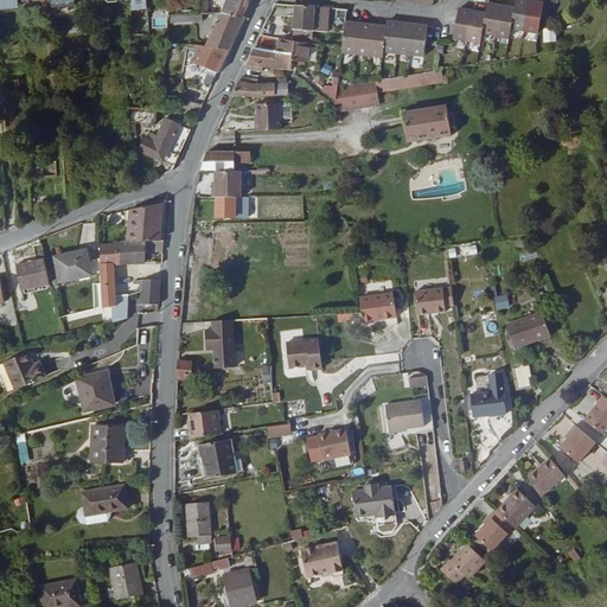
[(224,0),(222,10),(242,16),(248,0),(224,0)]
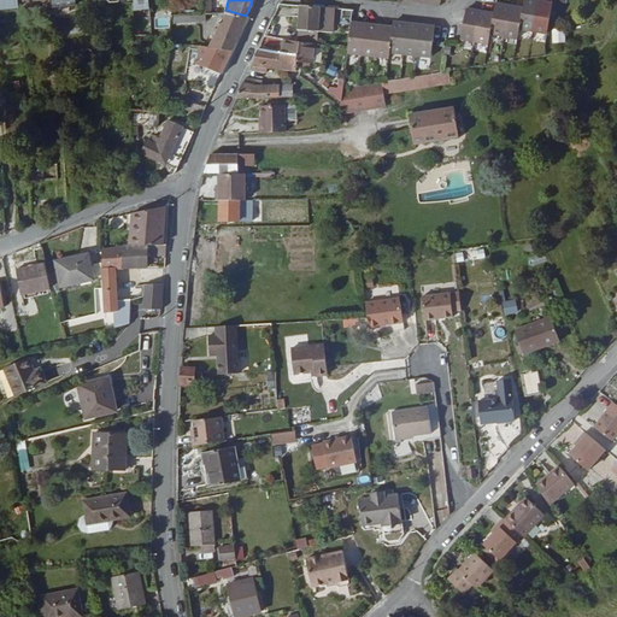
[(538,0),(524,0),(523,9),(519,28),(533,30),(539,0),(538,0)]
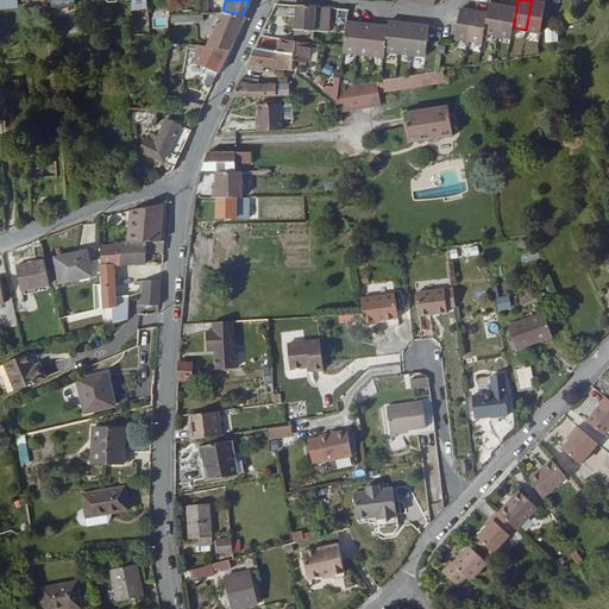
[(526,30),(540,32),(546,2),(532,0),(526,30)]
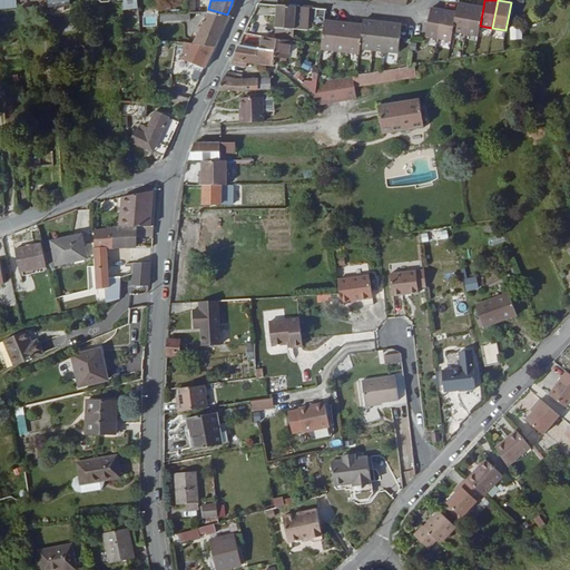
[(455,11),(455,13),(452,32),(465,35),(470,6),(458,3),(457,9),(455,11)]
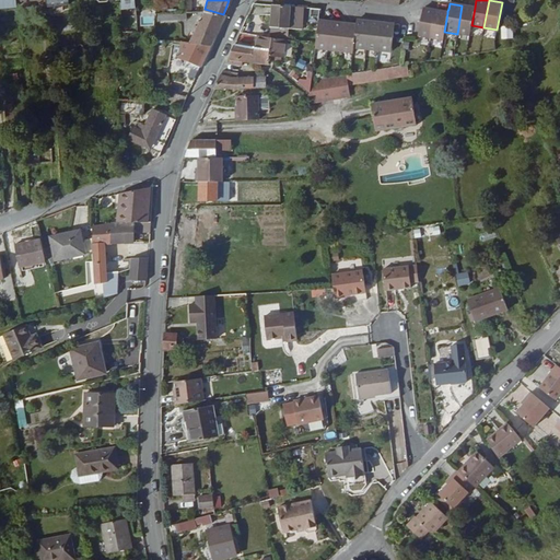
[(289,27),(290,6),(272,4),(270,25),(289,27)]
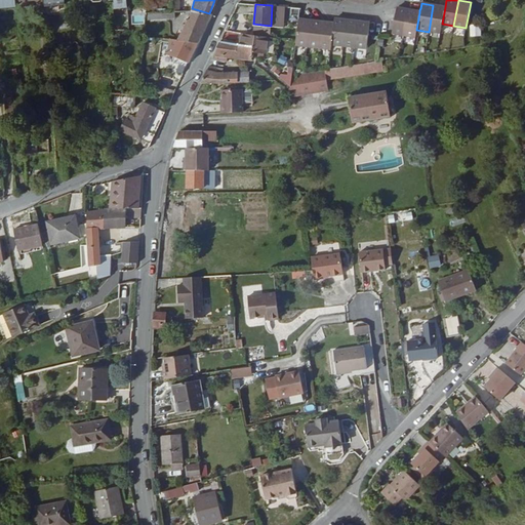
[(440,34),(442,24),(445,7),(433,5),(429,32),(440,34)]
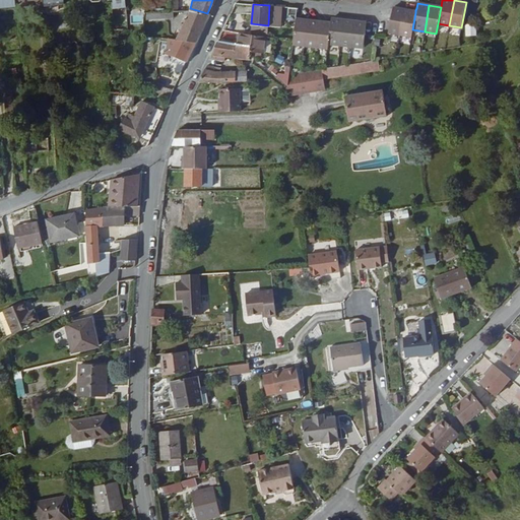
[(186,17),(176,40),(197,42),(209,14),(207,13),(190,8),(173,10),(173,18),(186,17)]
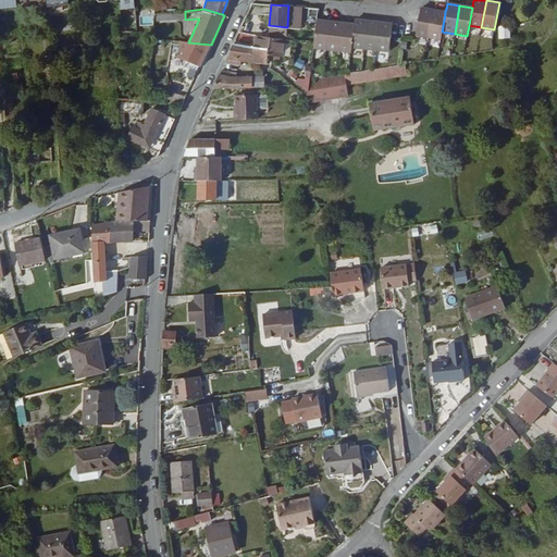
[(306,9),(305,16),(316,19),(317,10),(306,9)]
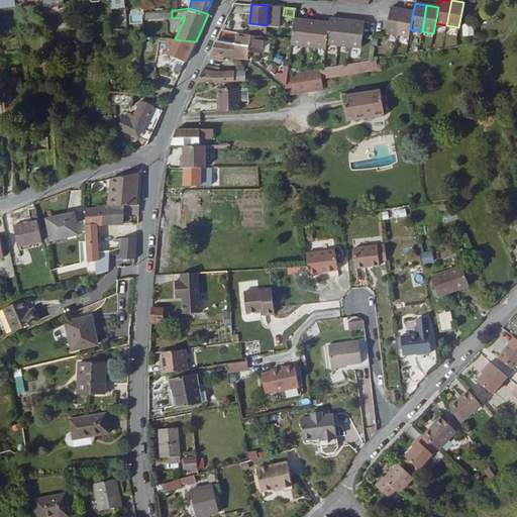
[(402,10),(390,8),(388,22),(386,34),(397,36),(402,10)]
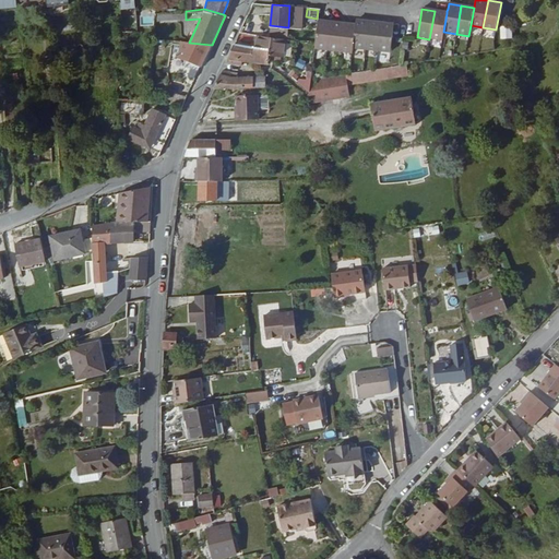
[(176,11),(156,13),(155,22),(176,20),(176,11)]
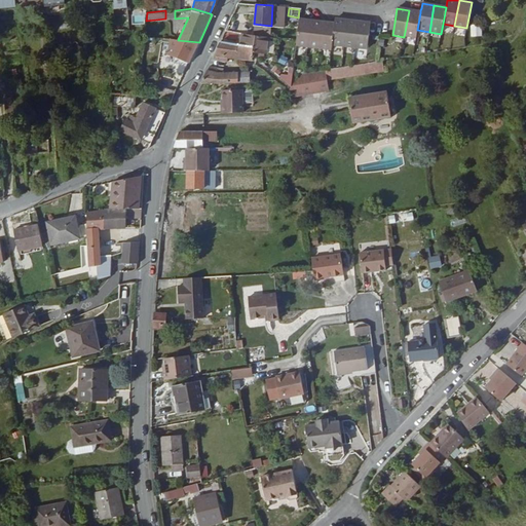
[(416,39),(417,30),(420,12),(409,10),(404,37),(416,39)]
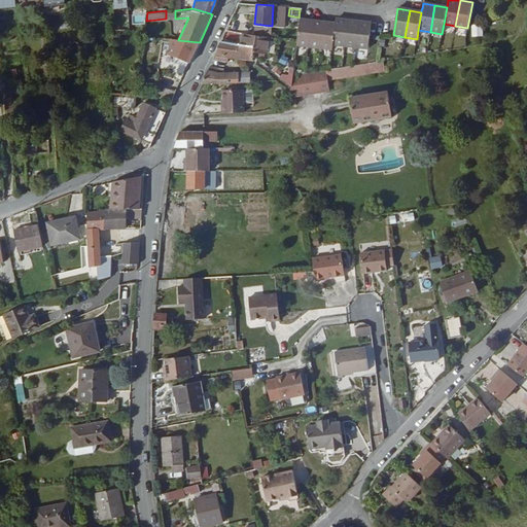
[(146,21),(147,12),(129,14),(130,22),(146,21)]
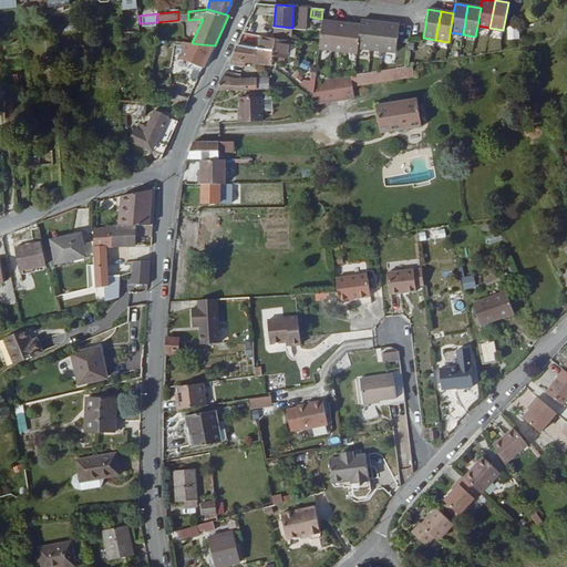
[(358,48),(371,49),(374,21),(361,19),(361,24),(358,48)]
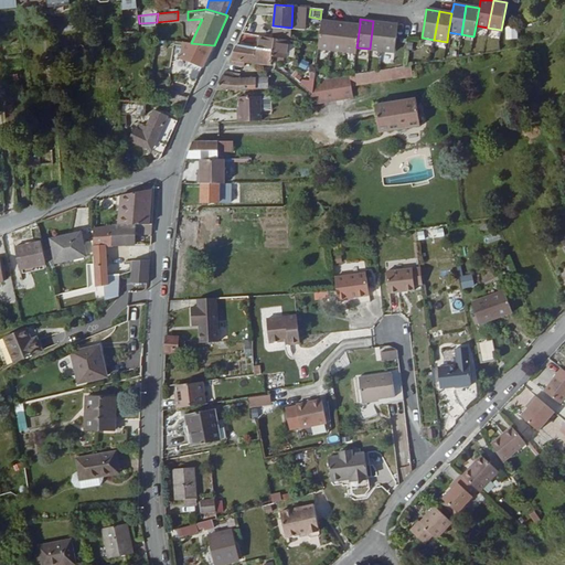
[(318,48),(331,49),(334,21),(321,20),(318,43),(318,48)]
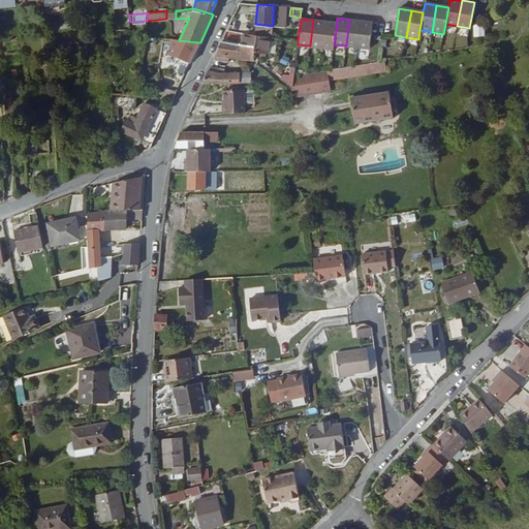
[(313,20),(310,45),(321,48),(324,21),(313,20)]
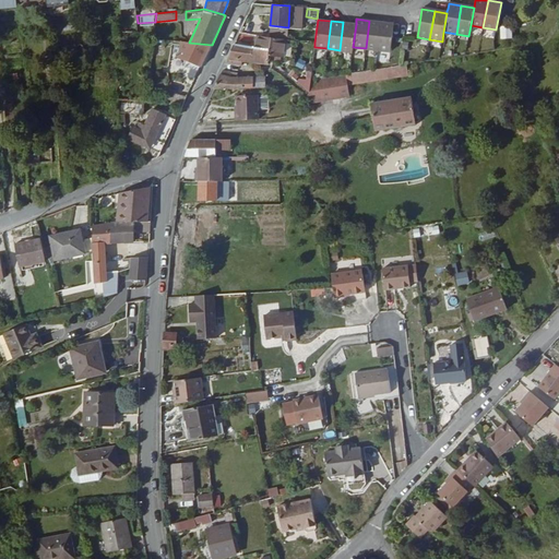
[(369,21),(366,48),(378,49),(381,22),(369,21)]
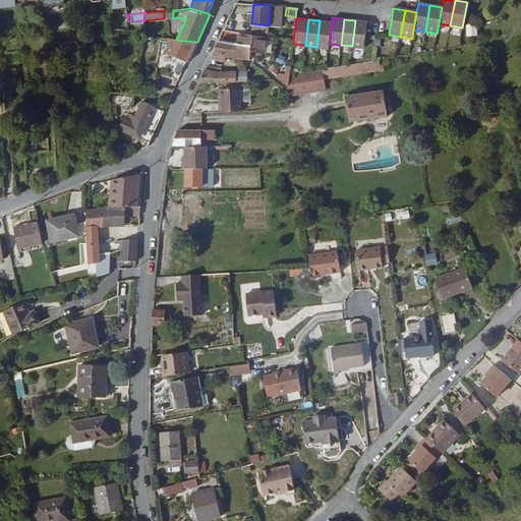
[(316,47),(329,48),(329,44),(332,22),(320,20),(316,47)]
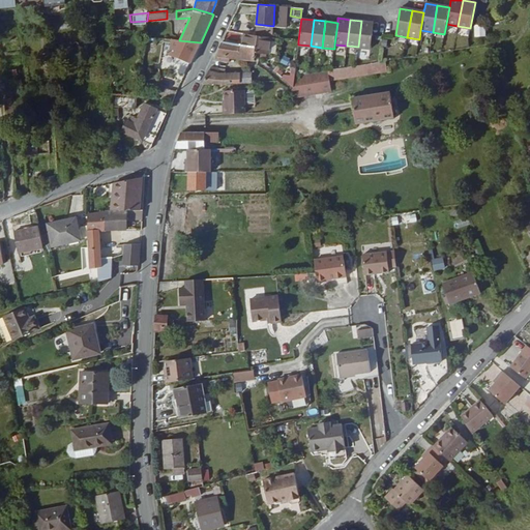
[(358,47),(370,49),(372,32),(373,22),(361,21),(358,47)]
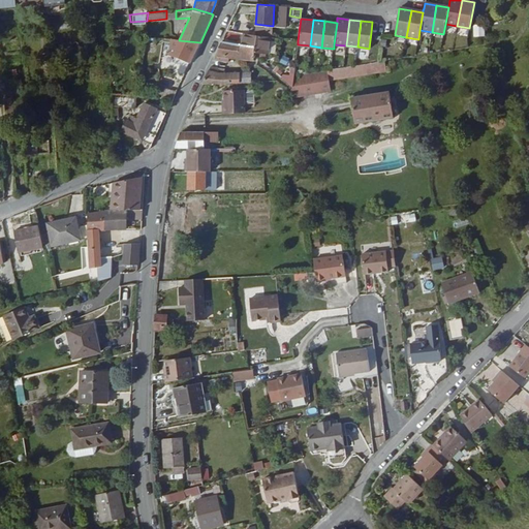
[(474,38),(486,38),(486,27),(474,27),(474,38)]
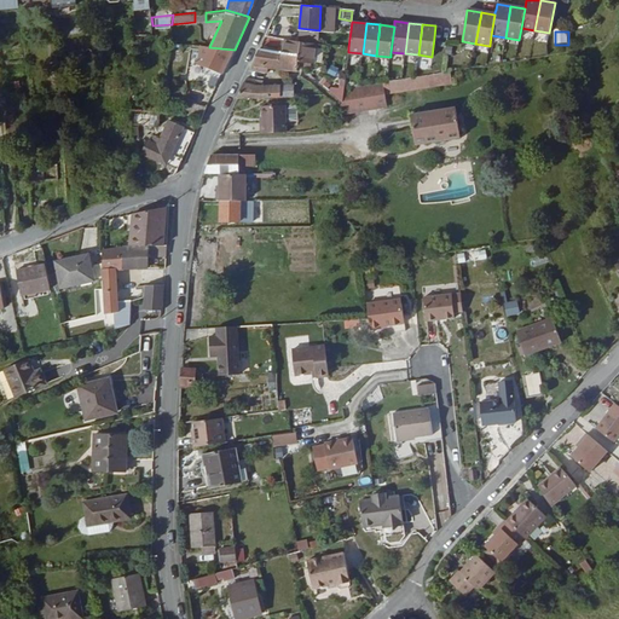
[(285,40),(283,53),(299,57),(313,59),(316,46),(285,40)]
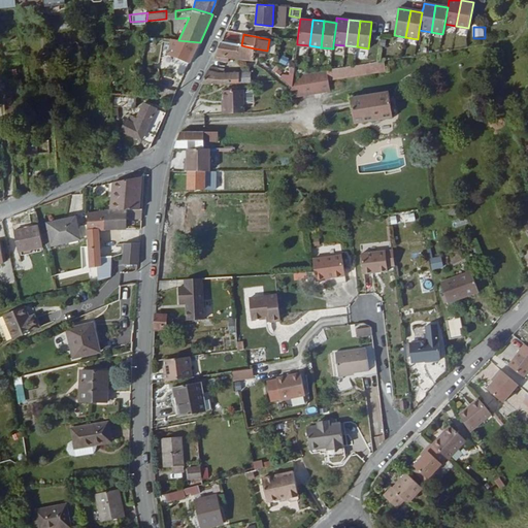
[(200,42),(178,40),(170,39),(168,55),(189,62),(190,62),(200,42)]
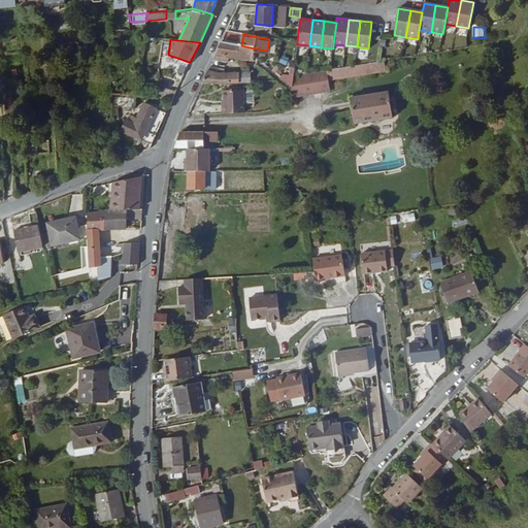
[(254,59),(255,48),(241,45),(222,41),(216,55),(217,55),(215,60),(229,61),(230,57),(254,59)]
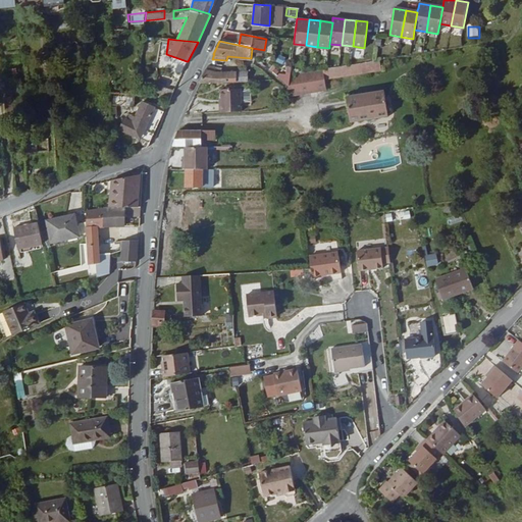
[(371,58),(363,59),(353,61),(354,71),(377,67),(376,57),(371,58)]
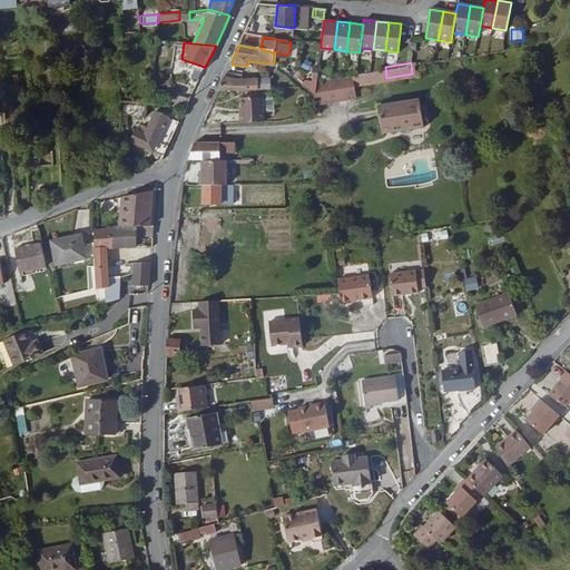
[(385,67),(383,67),(374,69),(375,80),(386,78),(385,67)]
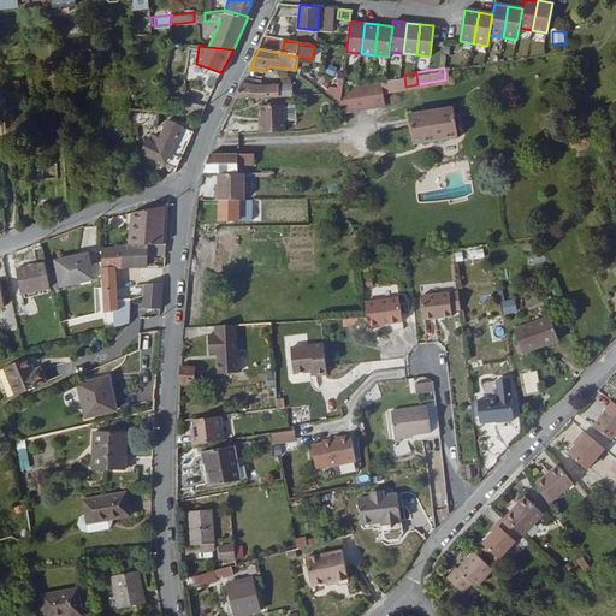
[(400,75),(386,77),(378,78),(379,90),(406,87),(404,75),(400,75)]
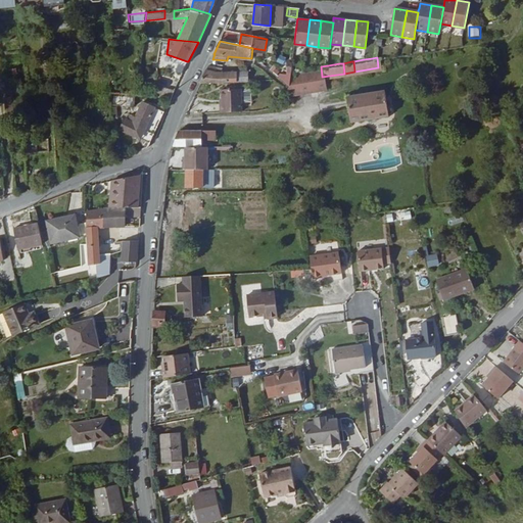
[(209,65),(200,82),(238,81),(237,73),(216,73),(217,68),(209,65)]
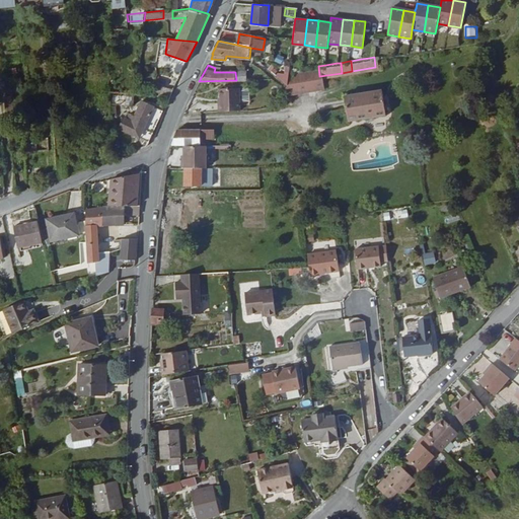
[(294,70),(286,81),(288,90),(320,86),(319,76),(318,66),(313,67),(308,68),(301,69),(294,70)]
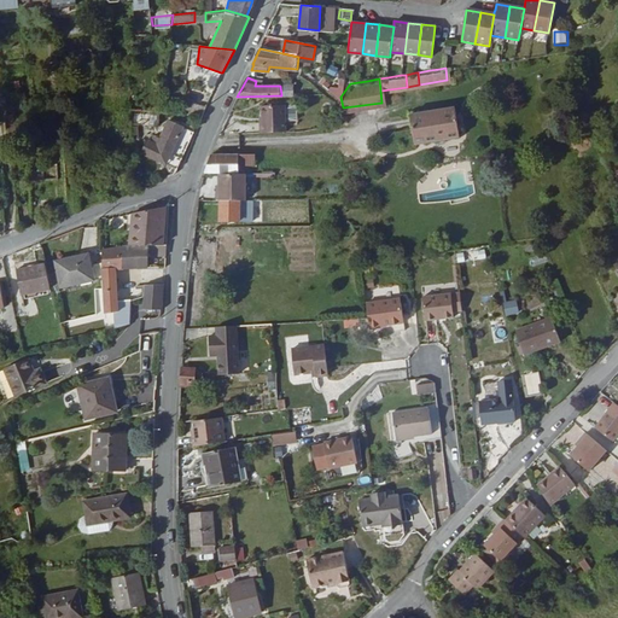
[(280,86),(281,95),(295,95),(293,86),(286,86),(280,86)]
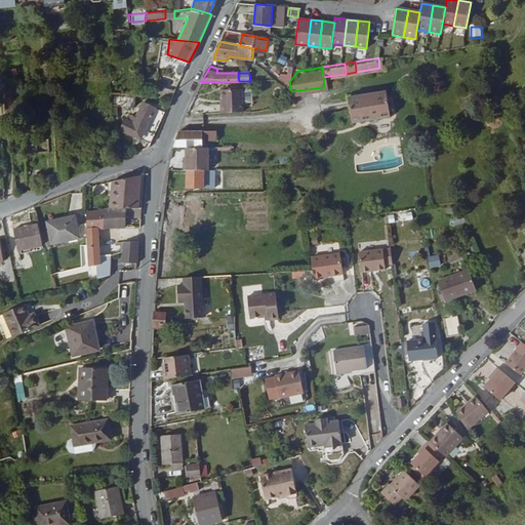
[(219,102),(220,110),(241,109),(240,85),(221,86),(221,96),(223,102),(219,102)]
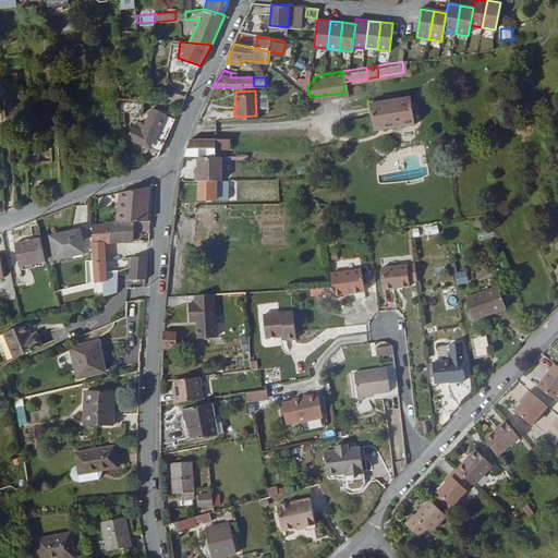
[(165,104),(180,106),(181,106),(185,97),(167,92),(166,98),(165,104)]
